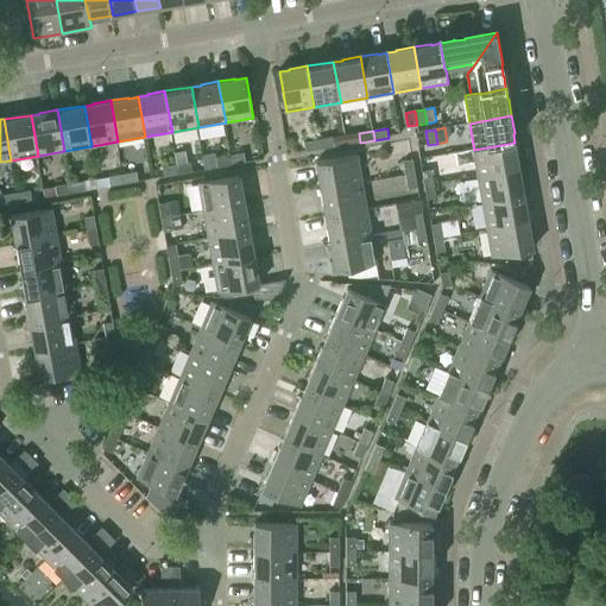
[(428,145),(425,131),(416,132),(418,146),(428,145)]
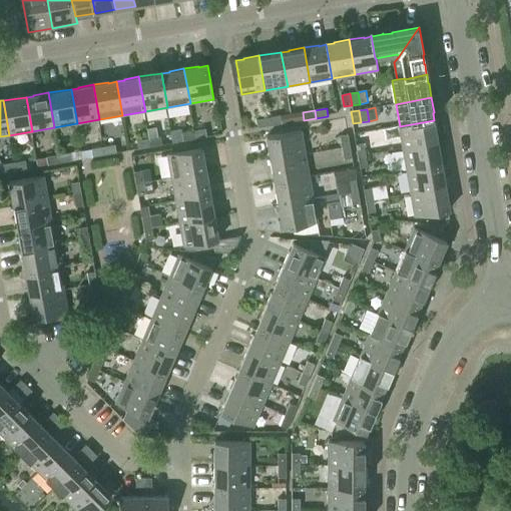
[(282,116),(270,118),(271,126),(283,124),(282,116)]
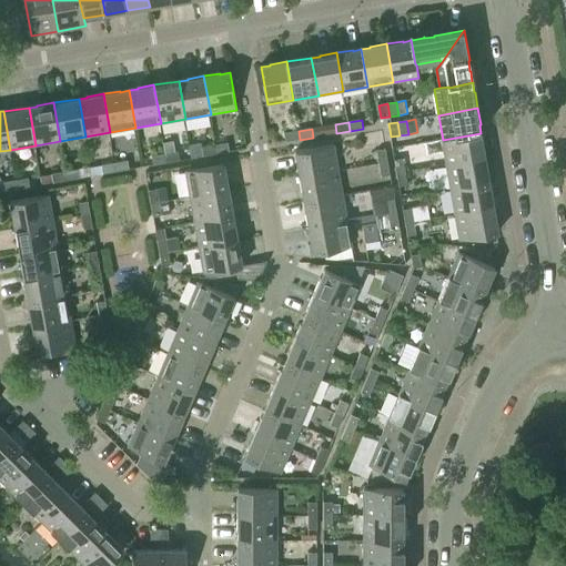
[(300,140),(299,131),(285,133),(286,142),(300,140)]
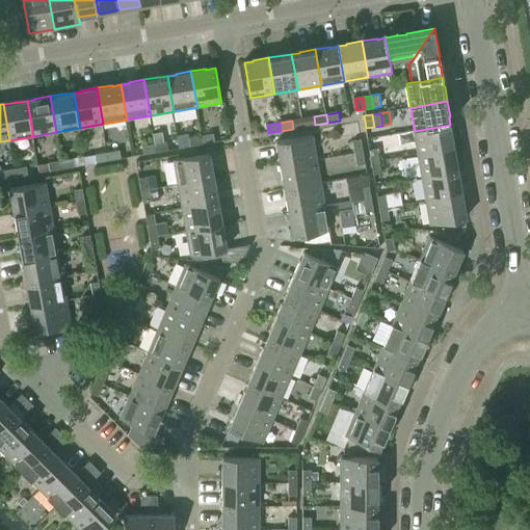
[(415,131),(419,154),(455,148),(453,132),(452,133),(450,125),(415,131)]
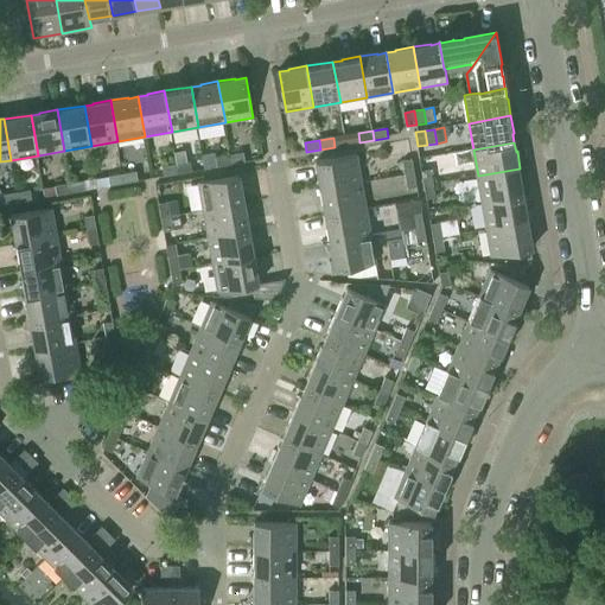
[(244,153),(231,155),(233,165),(247,163),(244,153)]
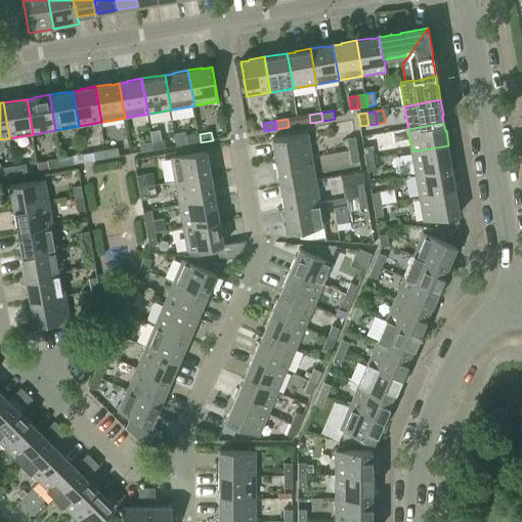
[(201,142),(200,134),(187,136),(188,144),(201,142)]
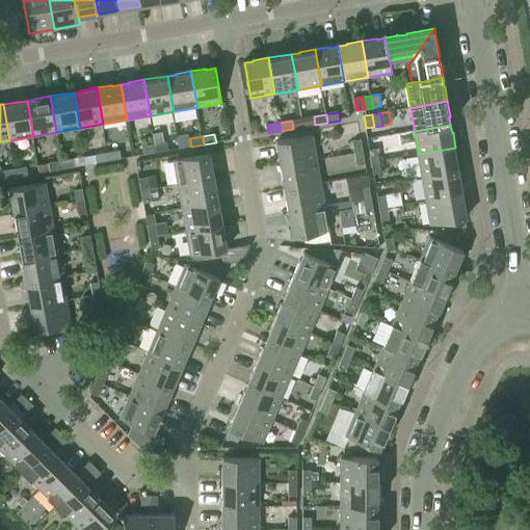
[(279,151),(282,166),(318,160),(314,136),(277,142),(280,151),(279,151)]
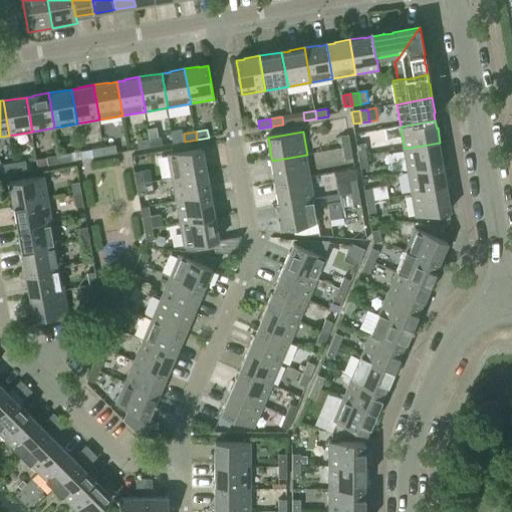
[(342,137),(344,149),(352,147),(349,136),(342,137)]
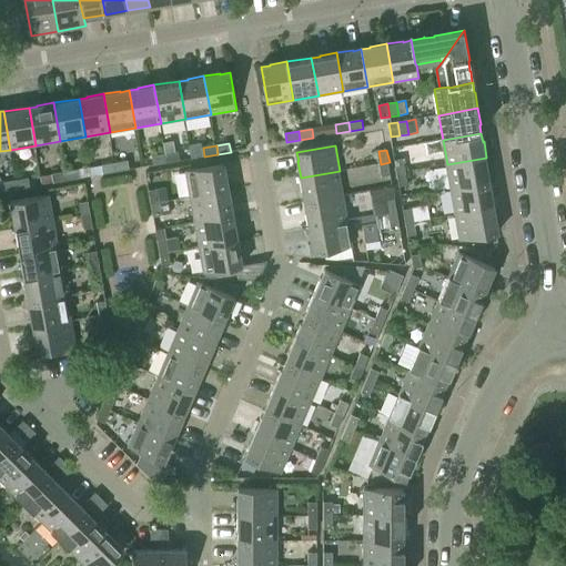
[(179,152),(167,154),(168,163),(181,161),(179,152)]
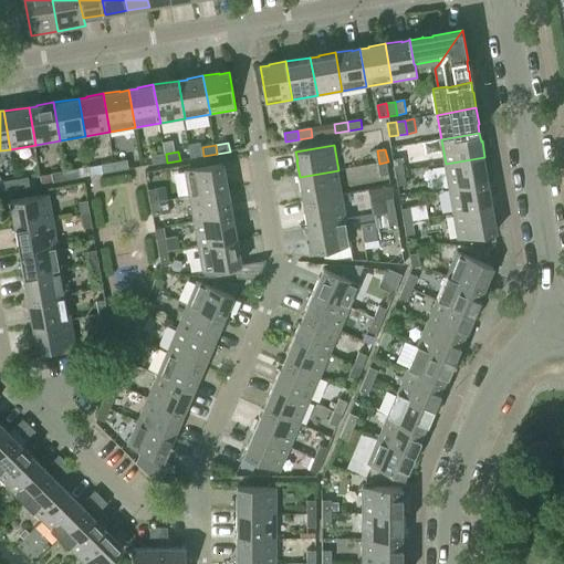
[(167,163),(166,154),(153,156),(154,165),(167,163)]
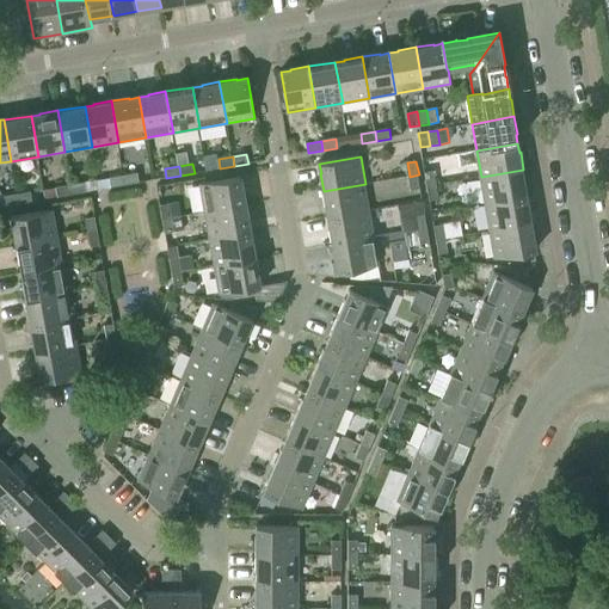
[(481,177),(486,204),(527,197),(526,188),(527,188),(523,170),(481,177)]
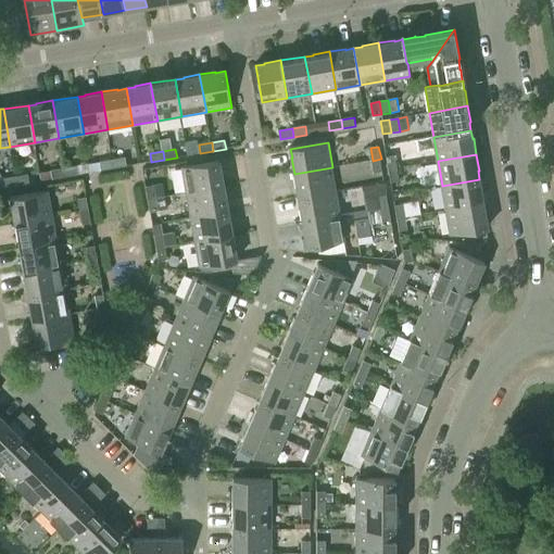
[(387,158),(389,170),(398,168),(395,155),(387,158)]
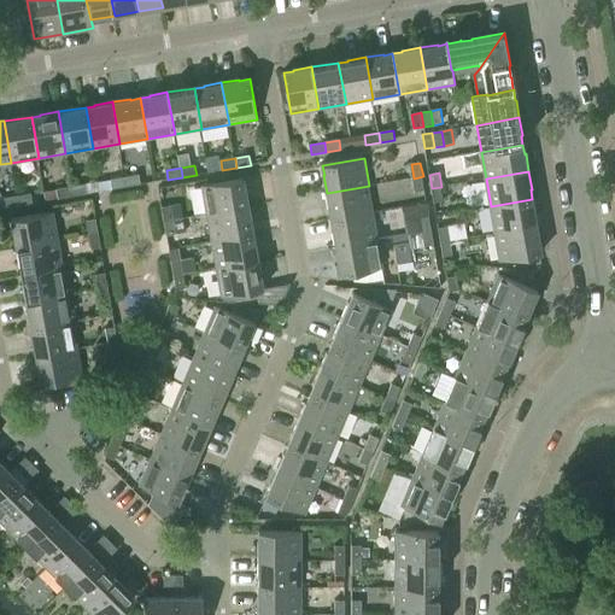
[(140,175),(126,177),(128,187),(142,185),(140,175)]
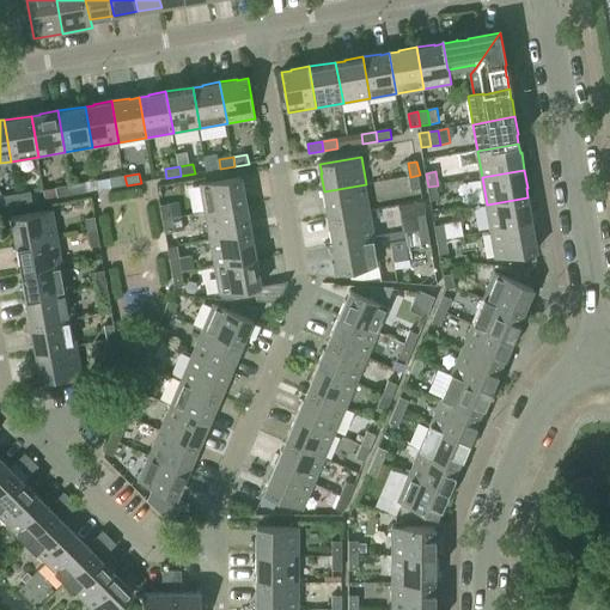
[(410,177),(383,182),(385,193),(400,191),(404,193),(409,191),(412,205),(415,205),(425,202),(422,189),(420,175),(410,177)]
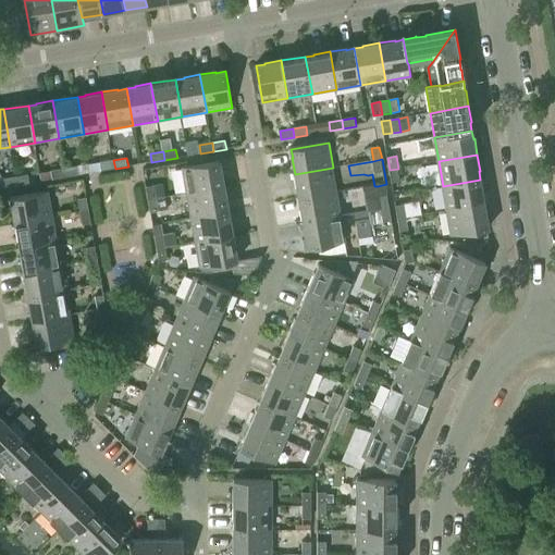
[(115,169),(113,160),(89,164),(90,173),(115,169)]
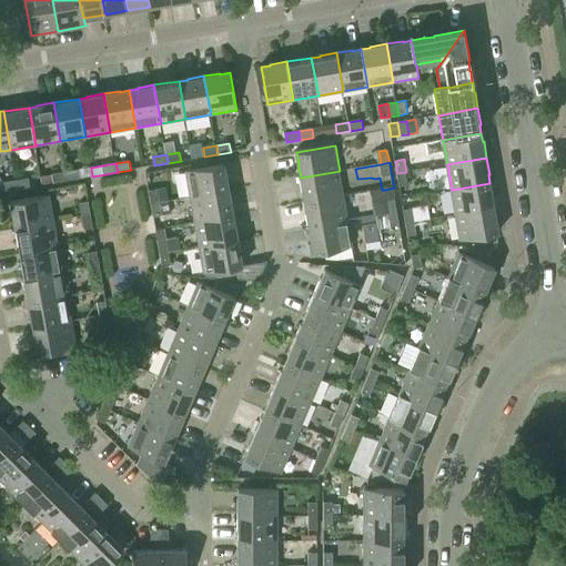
[(224,164),(187,171),(191,198),(230,191),(228,174),(226,174),(224,164)]
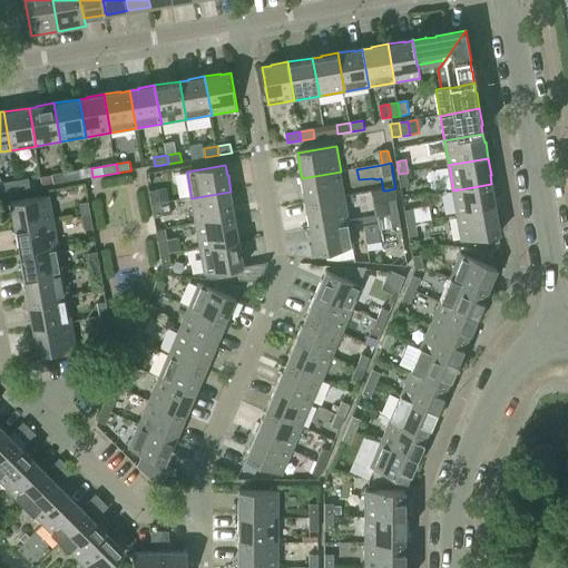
[(91,168),(66,173),(68,182),(92,177),(91,168)]
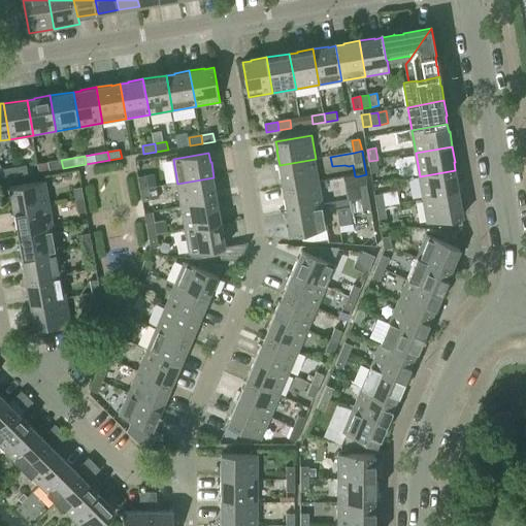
[(283,181),(284,189),(320,183),(316,159),(280,165),(282,181),(283,181)]
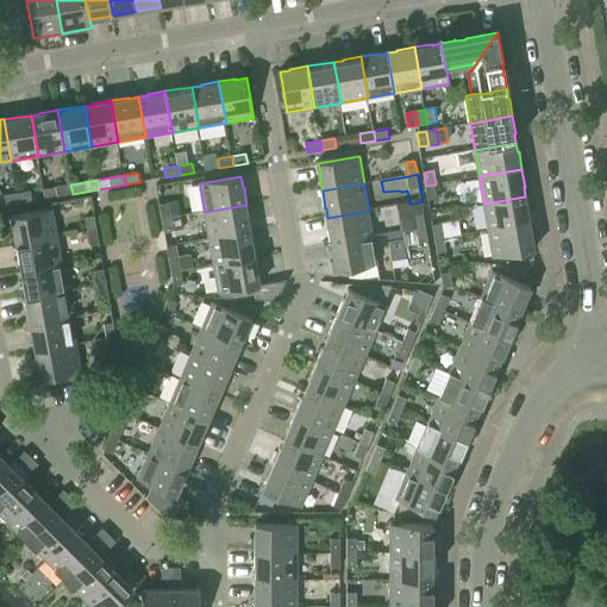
[(73,194),(70,185),(57,187),(58,196),(73,194)]
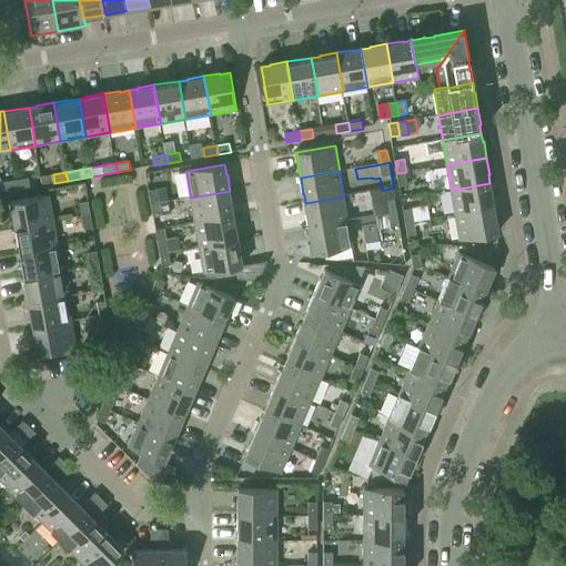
[(406,172),(397,173),(400,187),(408,185),(406,172)]
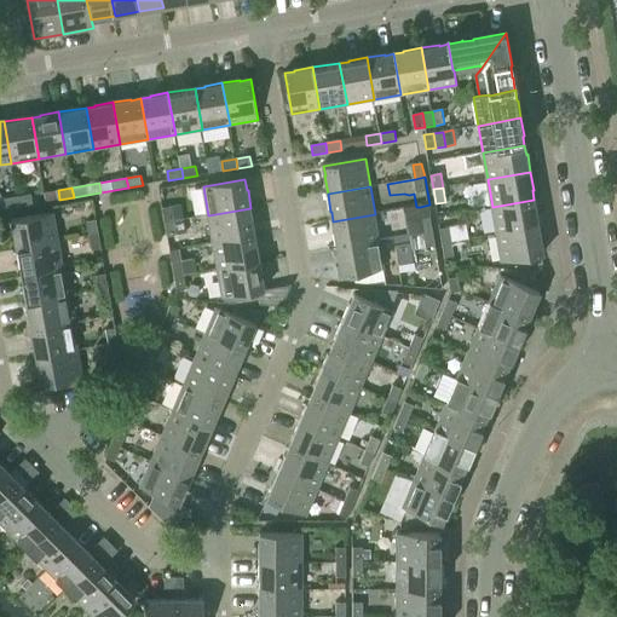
[(32,195),(18,197),(19,207),(34,205),(32,195)]
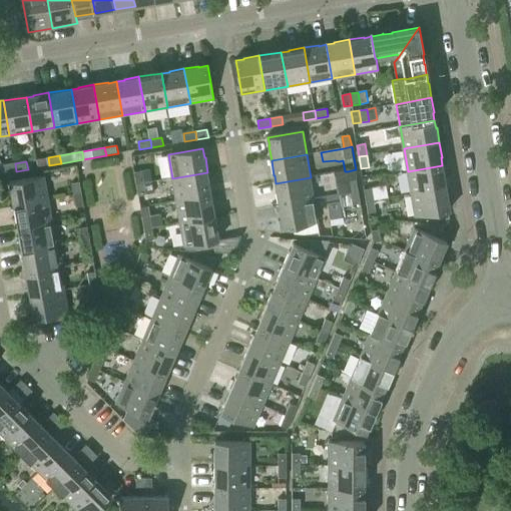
[(16,171),(15,163),(3,165),(4,173),(16,171)]
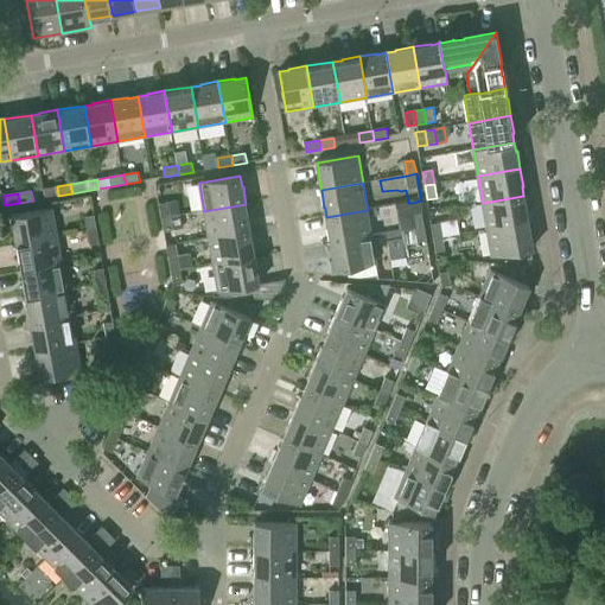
[(483,203),(488,229),(529,222),(526,204),(526,205),(523,196),(483,203)]
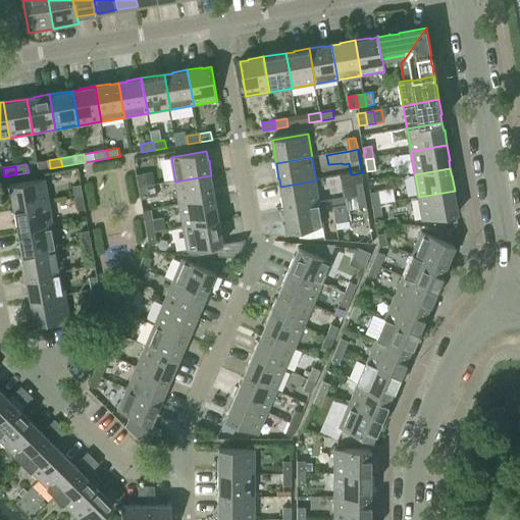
[(140,188),(148,187),(156,185),(153,172),(138,175),(140,188)]
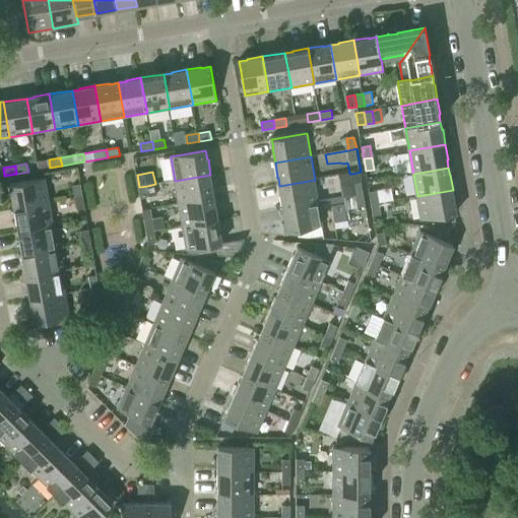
[(349,174),(338,176),(341,187),(354,185),(357,196),(364,194),(362,182),(361,172),(352,174),(349,174)]
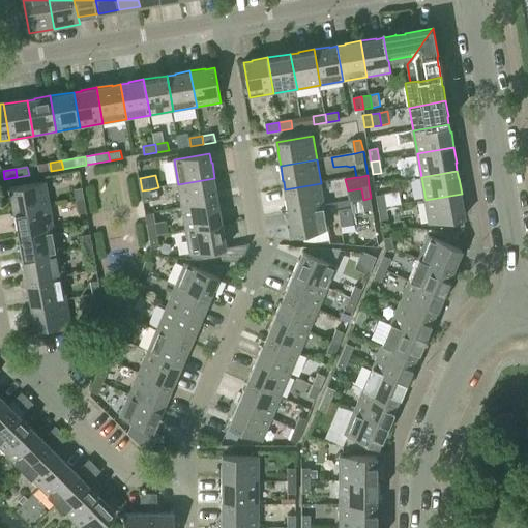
[(214,178),(178,184),(182,207),(218,201),(216,194),(217,193),(214,178)]
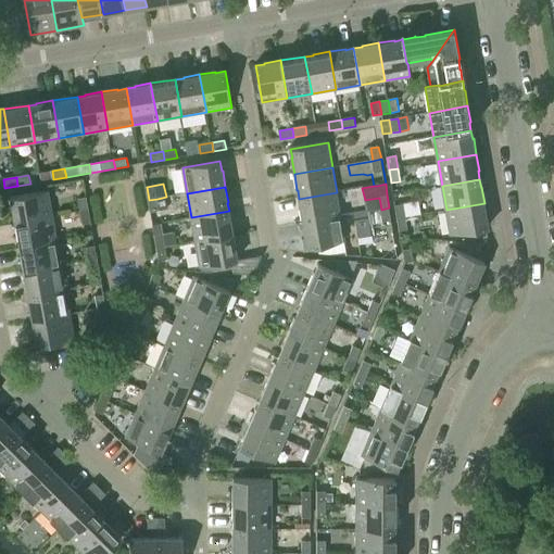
[(12,208),(15,223),(53,216),(49,191),(11,198),(13,208),(12,208)]
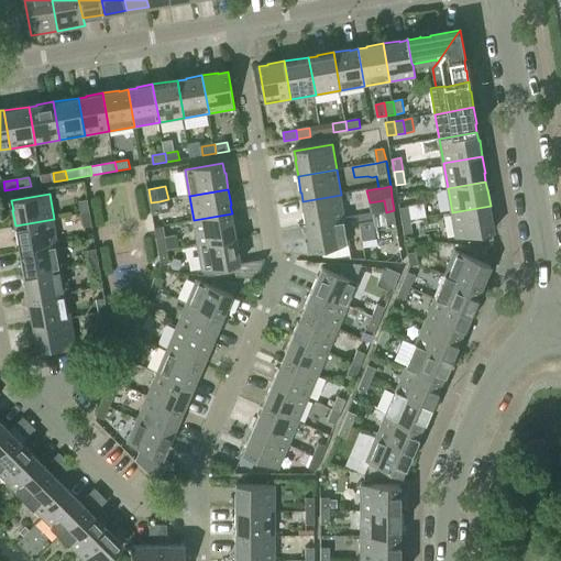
[(304,209),(306,226),(345,219),(341,195),(303,201),(305,209),(304,209)]
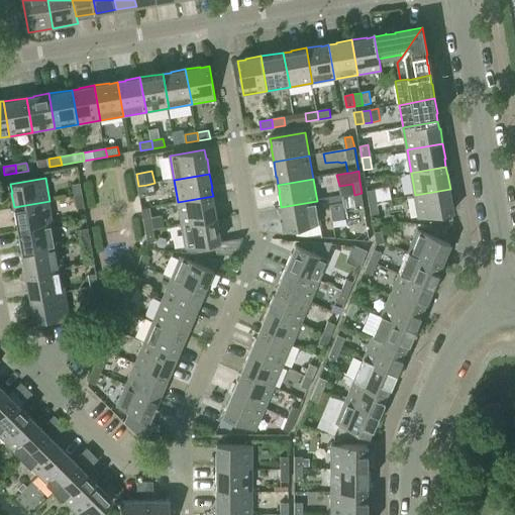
[(73,185),(76,197),(83,195),(81,184),(73,185)]
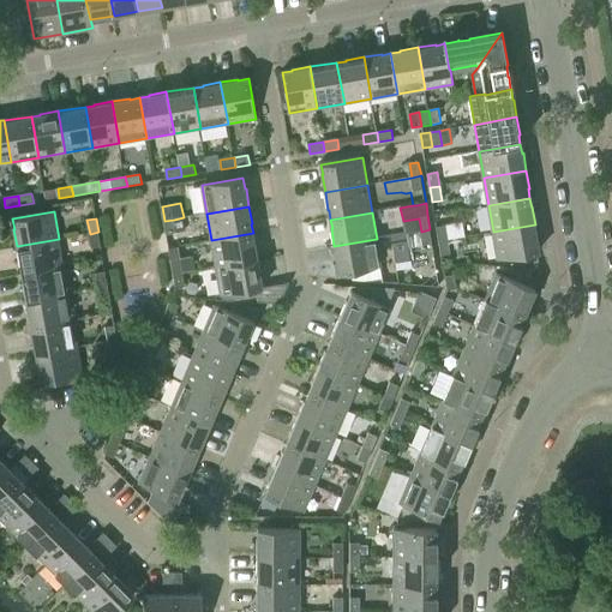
[(174,220),(165,221),(167,235),(177,233),(174,220)]
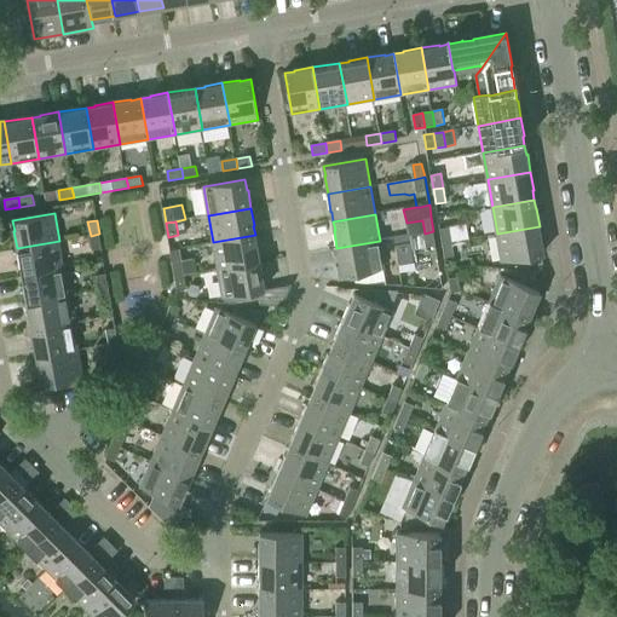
[(450,228),(440,229),(443,243),(453,242),(467,240),(465,225),(450,228)]
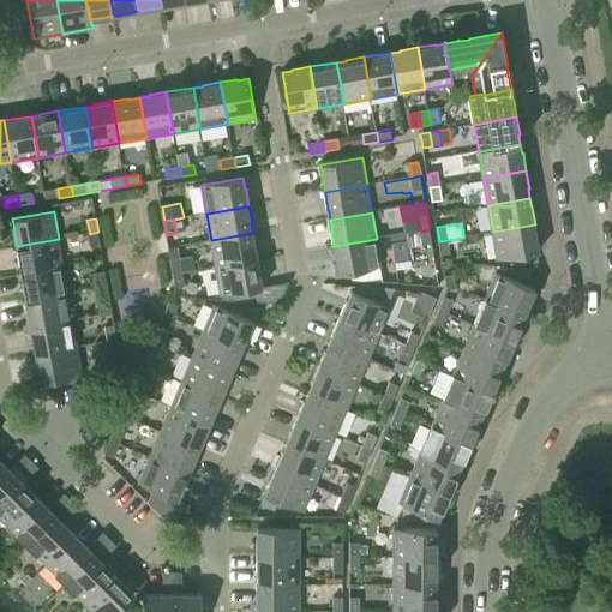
[(535,225),(493,232),(498,261),(539,253),(538,243),(539,243),(535,225)]
